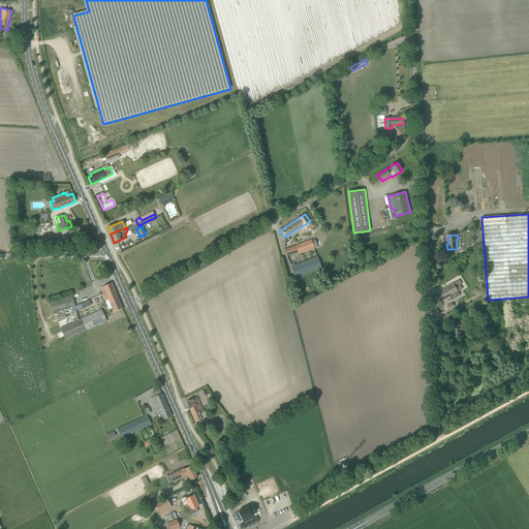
[(300,253),(314,248),(312,241),(285,250),(287,256),(299,252),(300,253)]
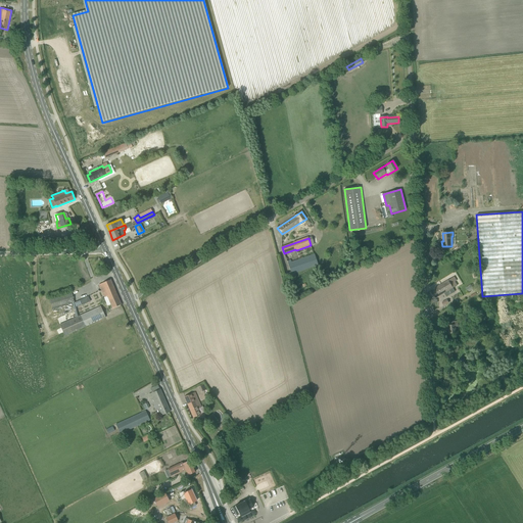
[(291,262),(290,259),(287,260),(292,275),(318,266),(314,253),(291,262)]
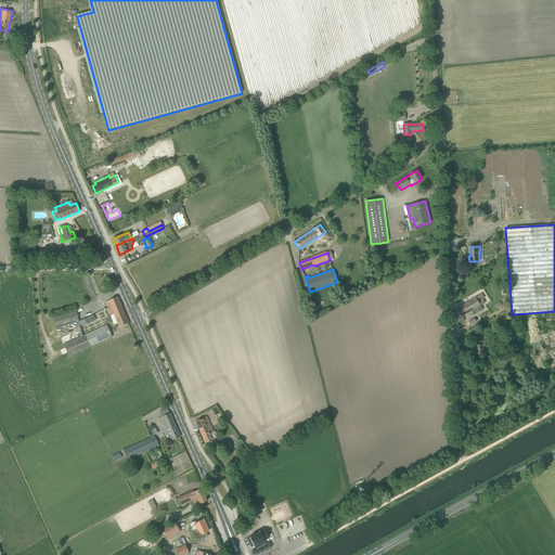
[(462,317),(472,310),(474,314),(483,309),(481,305),(485,302),(482,299),(485,297),(482,293),(457,309),(462,317)]
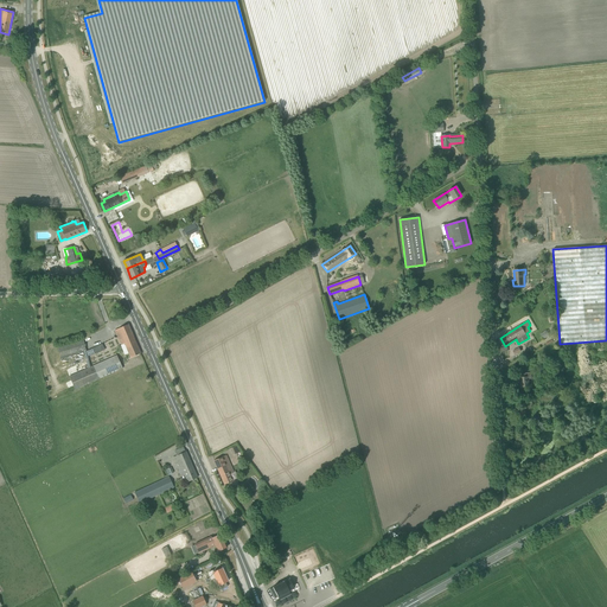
[(131,357),(141,353),(128,325),(115,330),(125,355),(128,353),(131,357)]
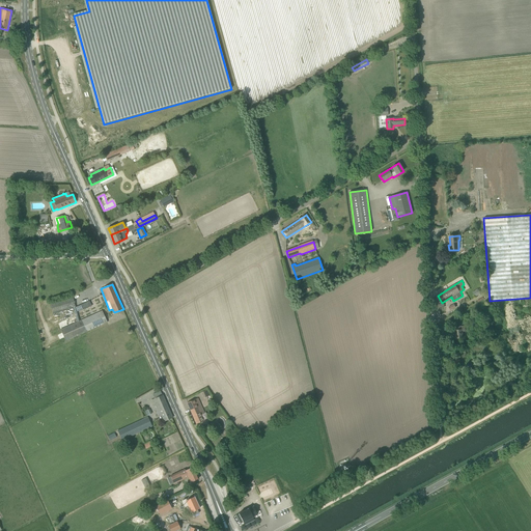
[(72,309),(74,308),(77,322),(61,329),(66,340),(86,332),(81,319),(80,320),(76,308),(75,303),(73,297),(50,303),(53,314),(72,309)]
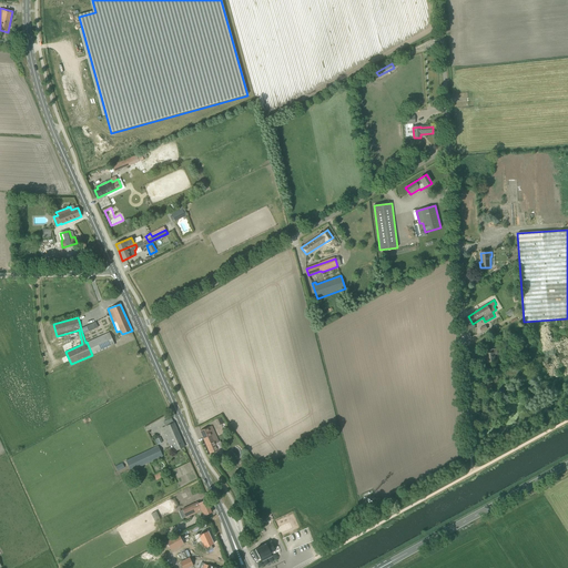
[(114,345),(109,332),(87,342),(92,355),(110,347),(111,351),(113,350),(112,346),(114,345)]
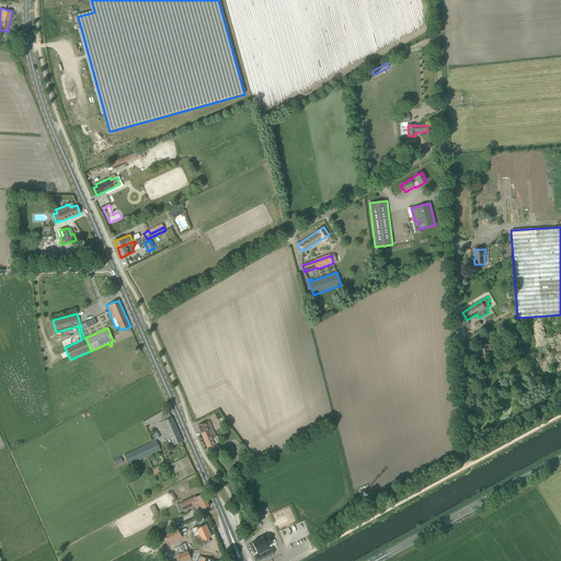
[(481,350),(482,358),(489,357),(489,351),(492,350),(491,344),(481,345),(481,346),(484,345),(484,348),(481,350)]
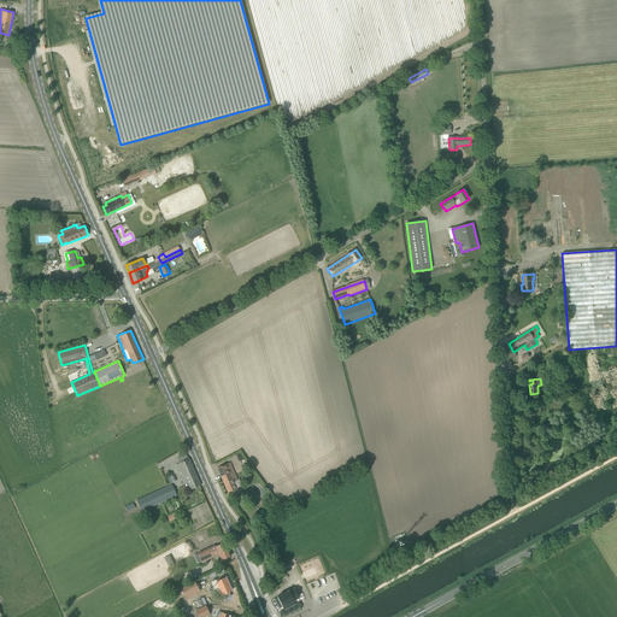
[(522,459),(538,457),(536,447),(521,450),(522,459)]
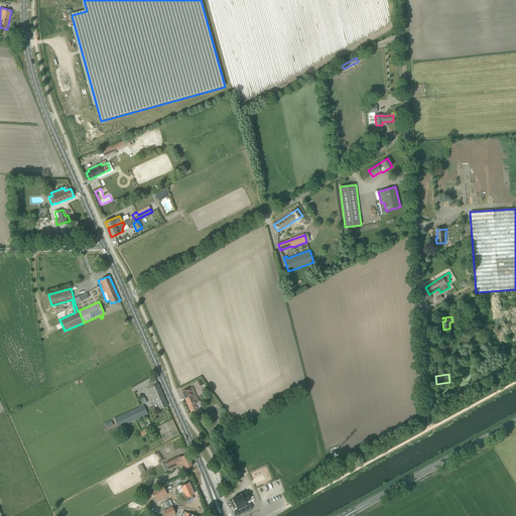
[(157,384),(156,380),(149,383),(150,387),(147,388),(149,393),(149,394),(153,404),(156,402),(159,409),(167,406),(158,384),(157,384)]
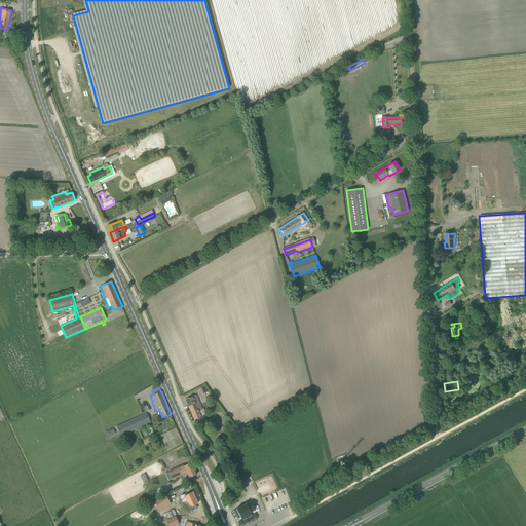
[(194,420),(201,417),(198,410),(202,408),(196,395),(185,400),(194,420)]
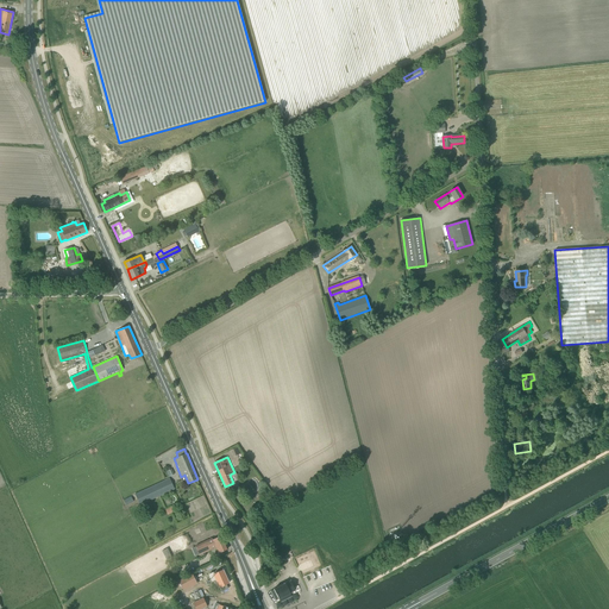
[(175,489),(170,477),(136,494),(140,506),(175,489)]
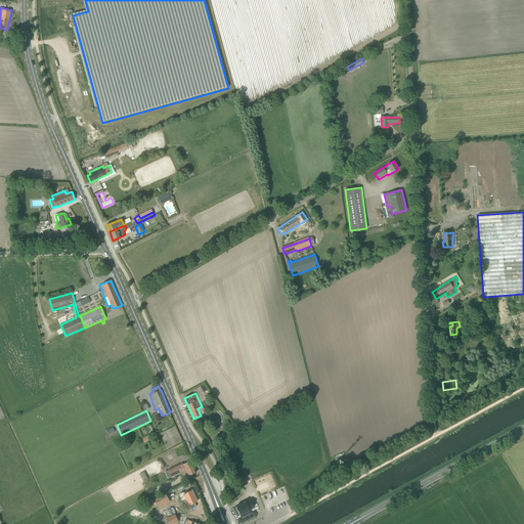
[(123,452),(129,448),(126,442),(120,446),(123,452)]
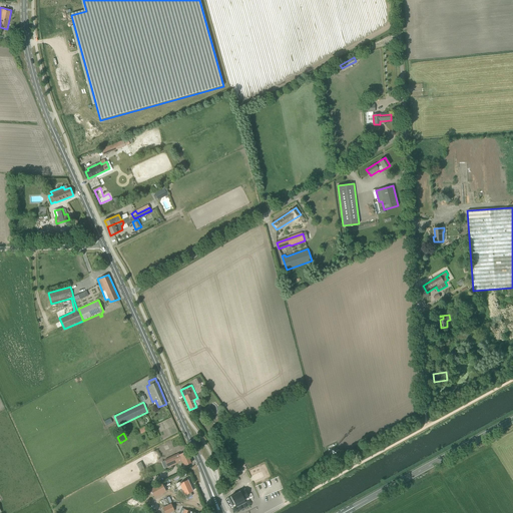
[(191,463),(191,461),(187,451),(179,455),(178,454),(165,460),(168,468),(181,461),(184,466),(191,463)]
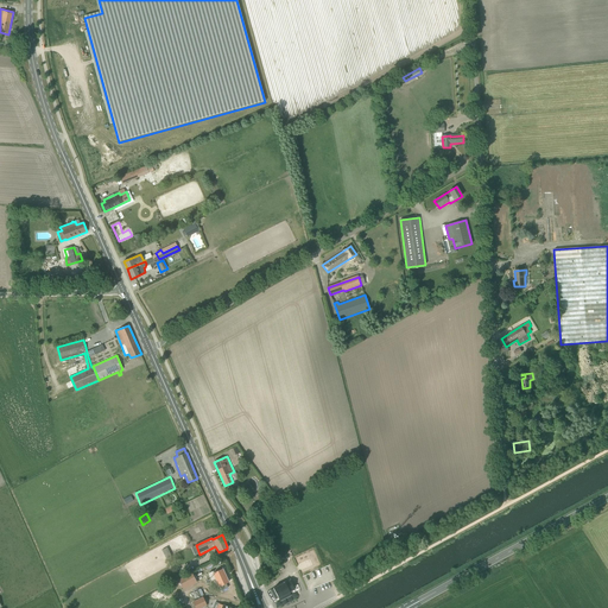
[(213,571),(209,574),(211,581),(215,578),(219,587),(220,586),(222,590),(228,588),(226,583),(229,582),(222,569),(214,574),(213,571)]
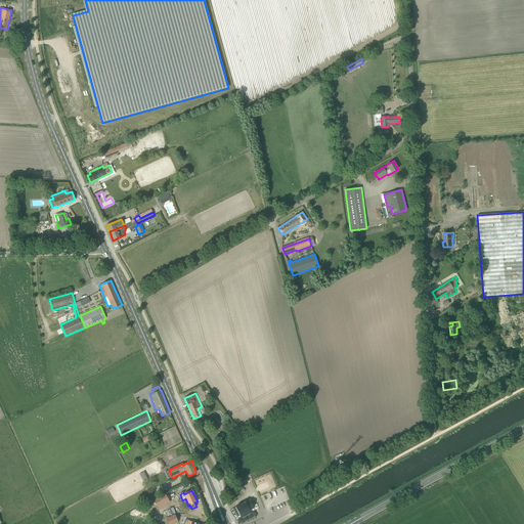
[(166,503),(163,496),(151,503),(155,509),(166,503)]
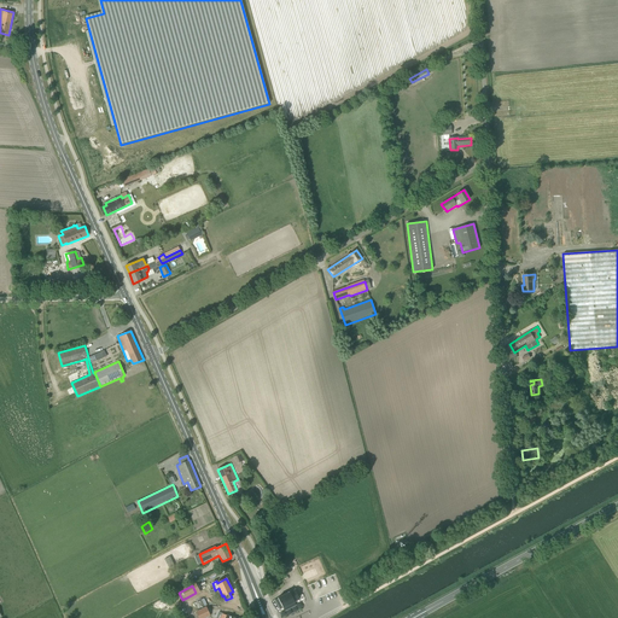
[(286,589),(281,592),(283,595),(278,598),(283,607),(299,599),(295,590),(289,593),(286,589)]
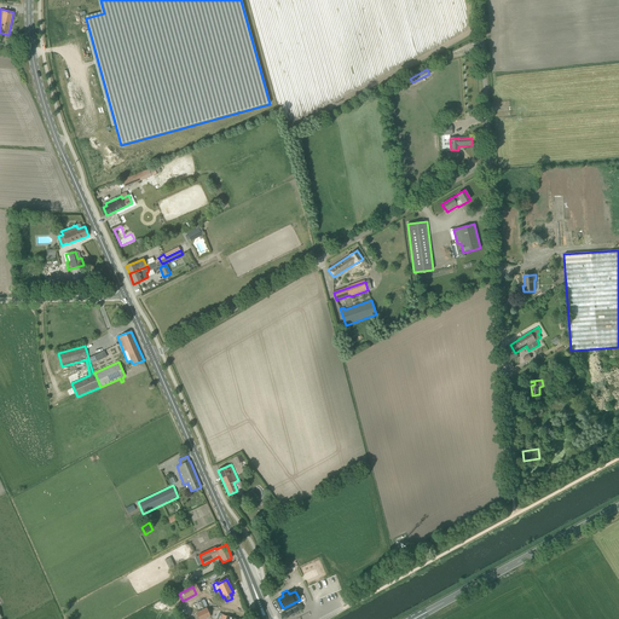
[(196,612),(198,618),(204,618),(210,617),(207,608),(196,612)]
